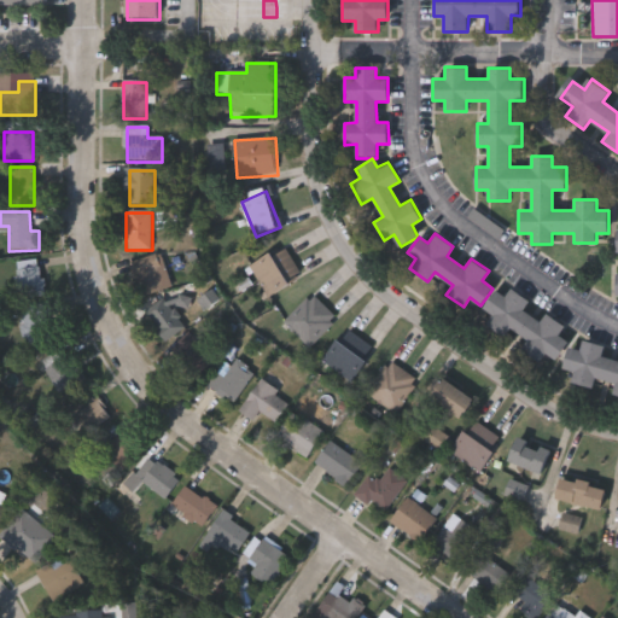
[(251,267),(286,249),(303,281),(268,299),(251,267)]
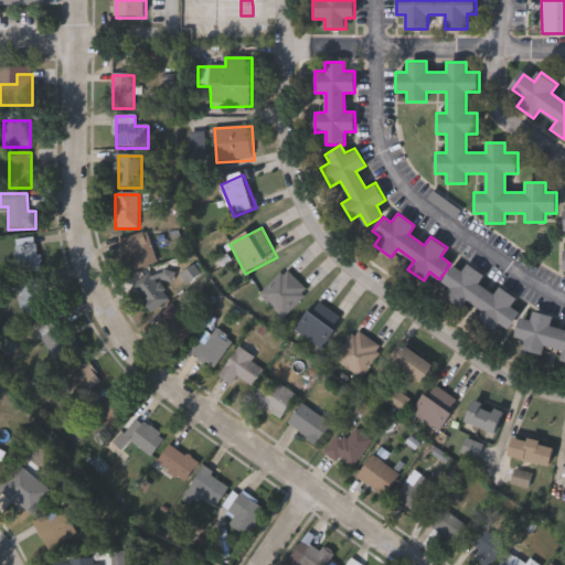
[(129,274),(118,243),(146,233),(157,264),(129,274)]
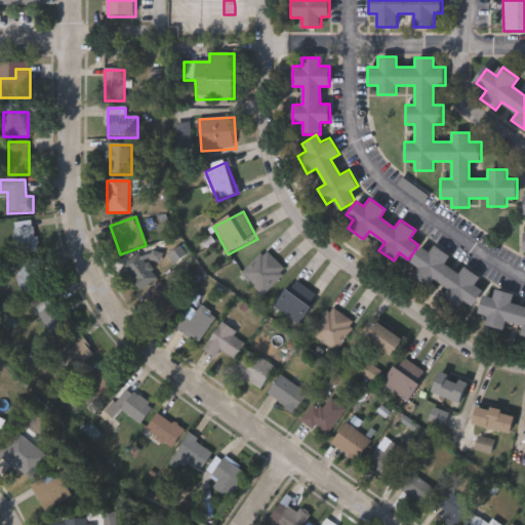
[(14,224),(35,224),(35,254),(14,254),(14,224)]
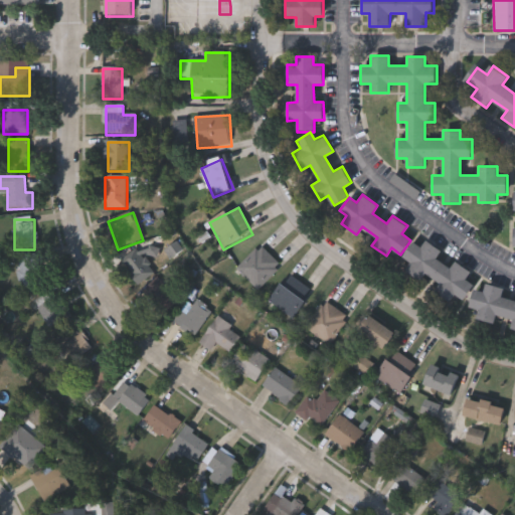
[(402,255),(412,241),(419,246),(424,238),(441,249),(436,258),(450,268),(456,260),(471,270),(465,278),(474,285),(465,299),(455,292),(450,300),(435,290),(441,282),(425,272),(420,280),(404,269),(409,261),(402,255)]
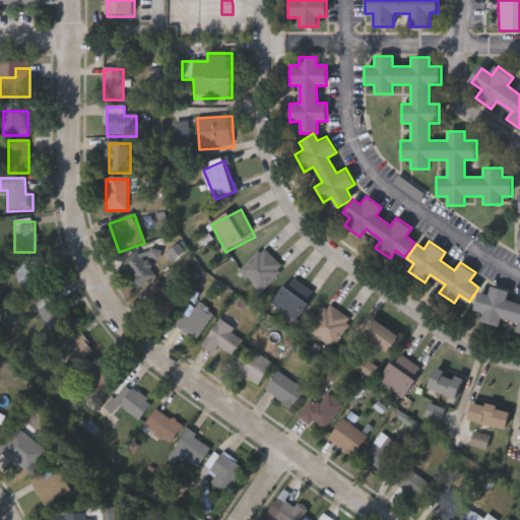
[(239,272),(262,248),(284,270),(261,294),(239,272)]
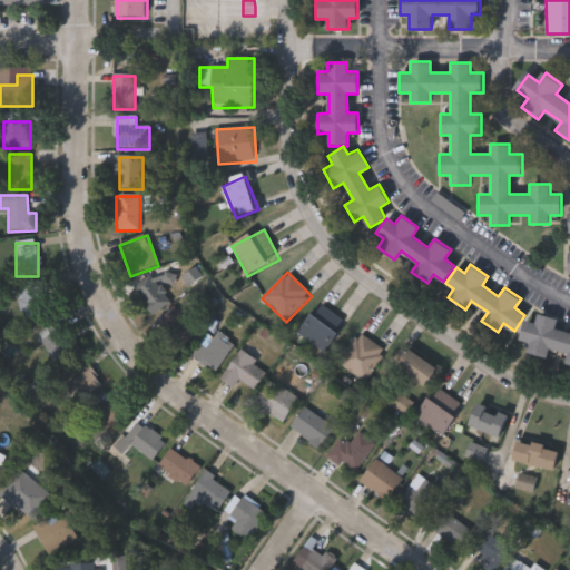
[(154,317),(133,290),(153,274),(174,302),(154,317)]
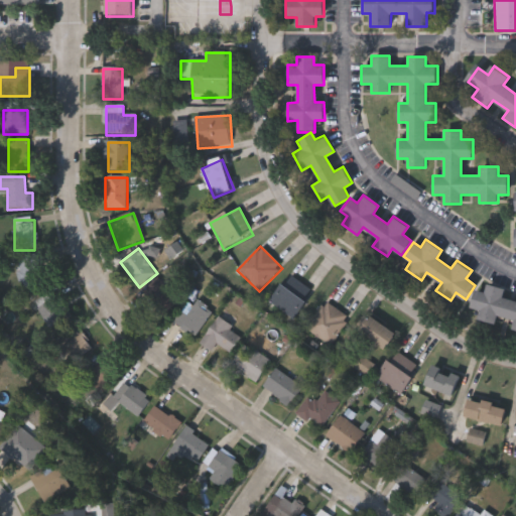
[(44,284),(23,289),(16,261),(37,256),(44,284)]
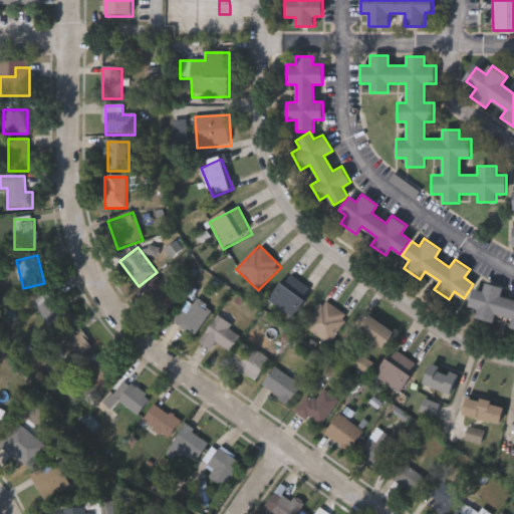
[(269,301),(289,275),(313,292),(293,319),(269,301)]
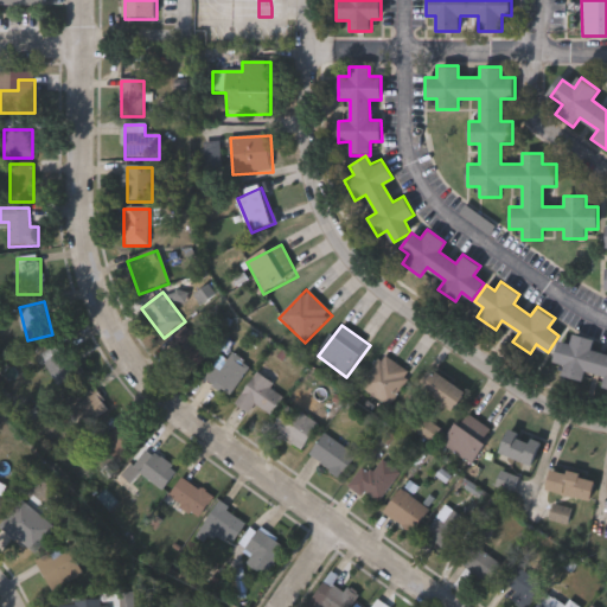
[(211,355),(192,372),(167,345),(185,328),(211,355)]
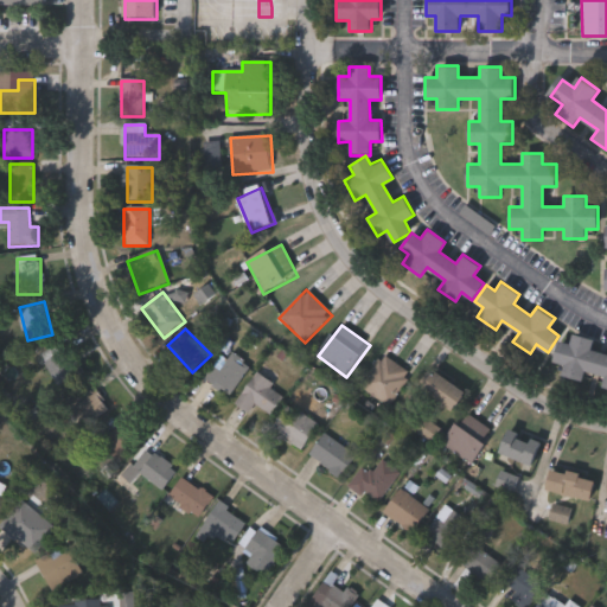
[(554,362),(558,343),(568,345),(572,334),(594,340),(590,351),(606,356),(606,389),(602,388),(605,376),(585,370),(582,382),(560,376),(563,364),(554,362)]
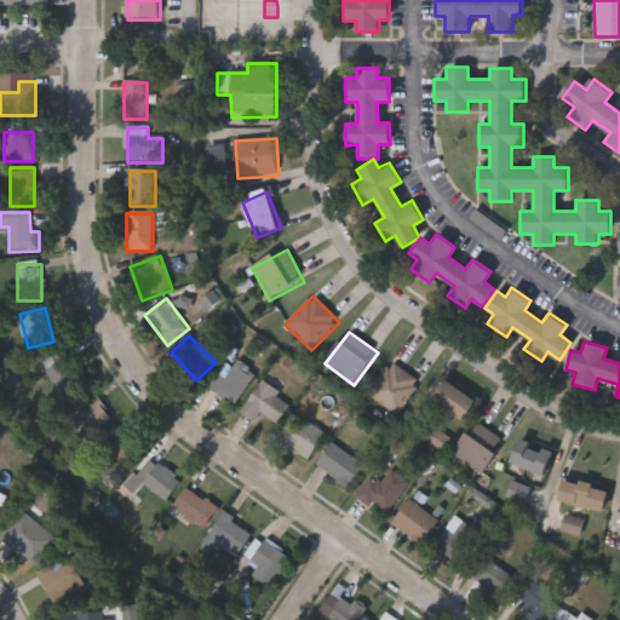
[(63,397),(40,366),(63,350),(86,380),(63,397)]
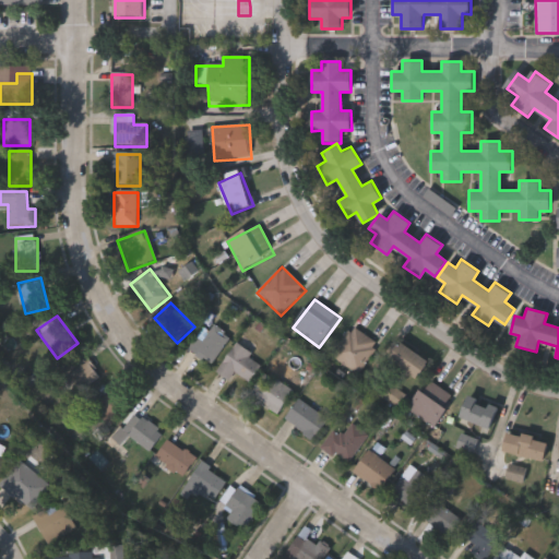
[(232,341),(210,367),(189,349),(211,323),(232,341)]
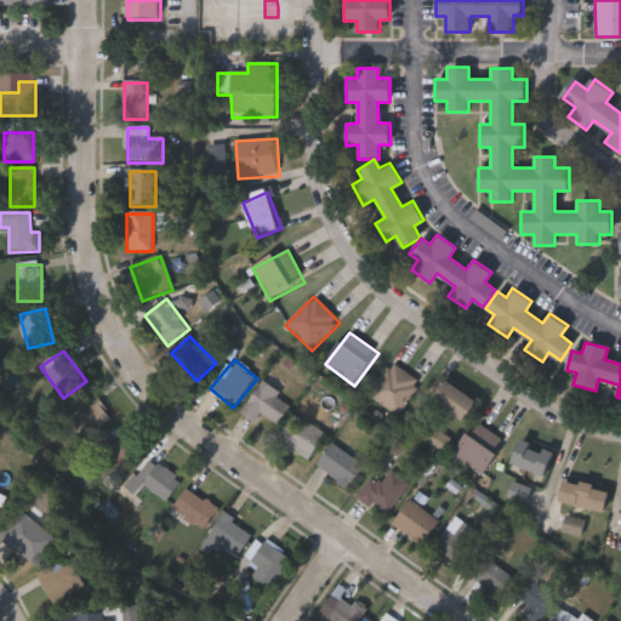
[(421,385),(399,419),(369,398),(391,364),(421,385)]
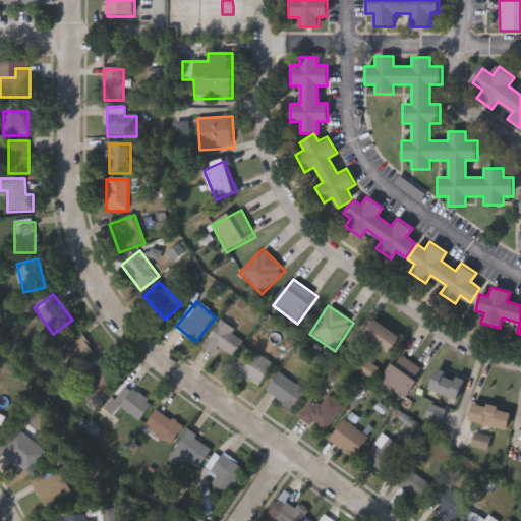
[(364,337),(374,321),(402,339),(391,355),(364,337)]
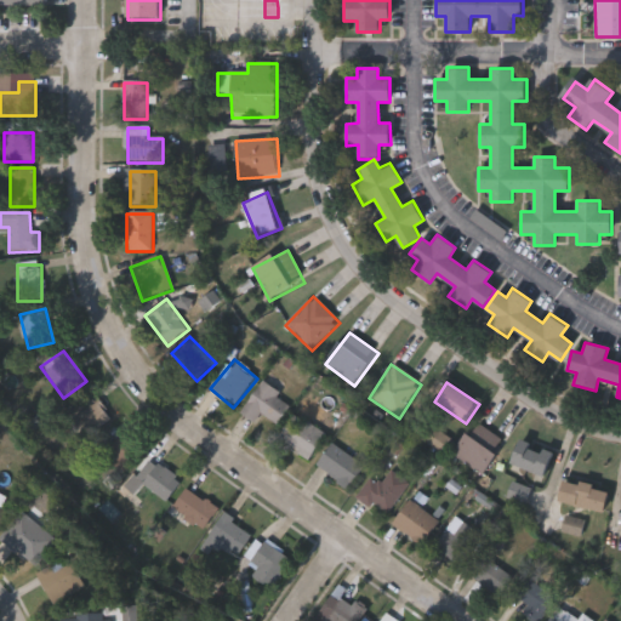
[(255,425),(240,415),(261,385),(292,405),(278,426),(261,415),(255,425)]
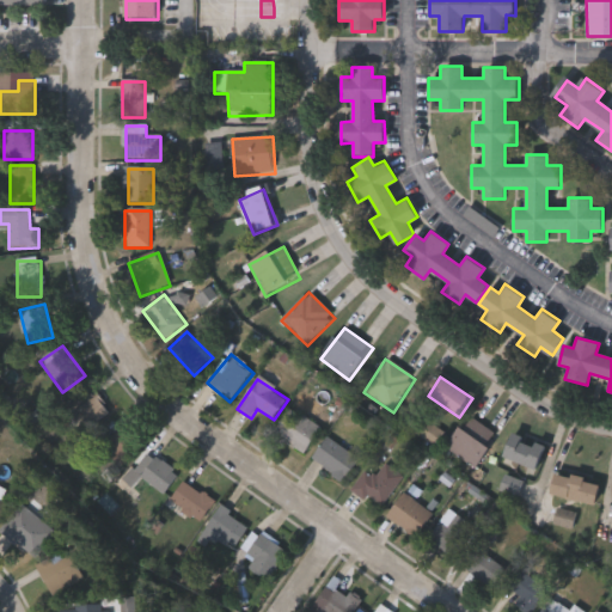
[(85,407),(78,397),(91,387),(111,415),(84,434),(71,417),(85,407)]
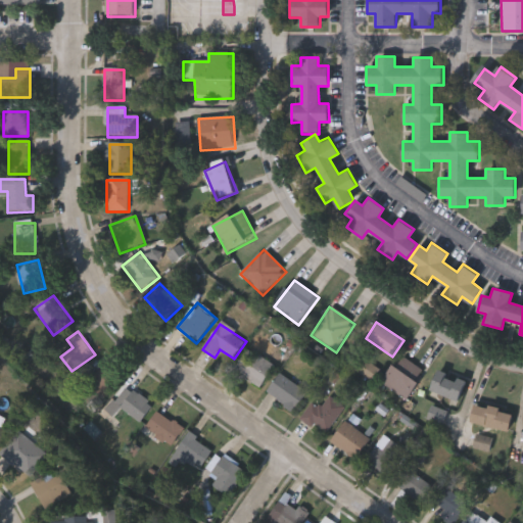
[(234,372),(248,350),(274,367),(260,388),(234,372)]
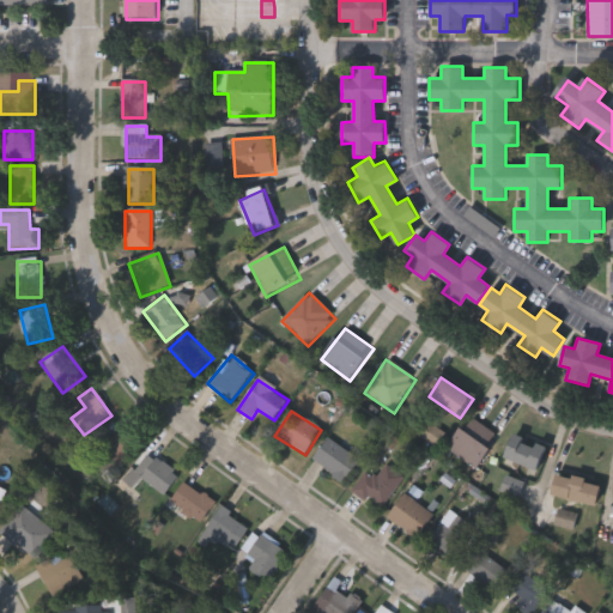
[(448,448),(474,418),(499,442),(473,471),(448,448)]
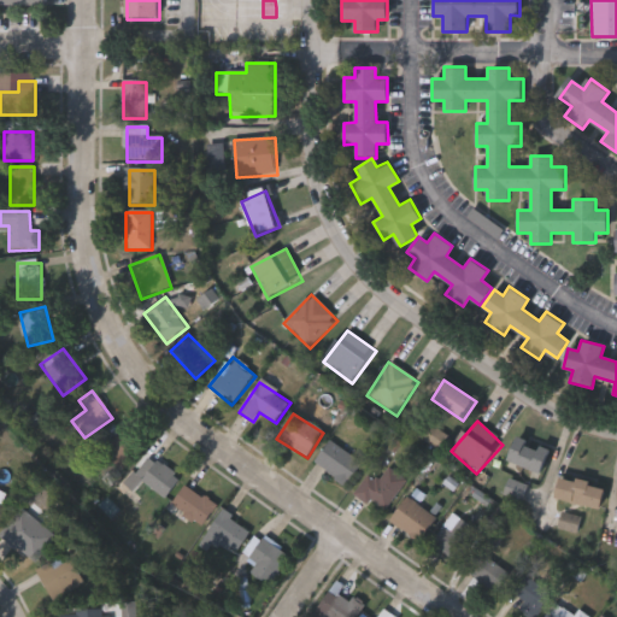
[(99,442),(117,425),(141,452),(123,469),(99,442)]
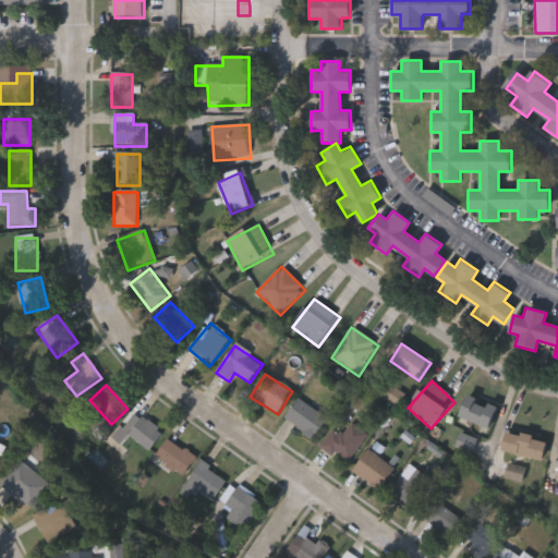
[(392,399),(398,392),(404,398),(398,404),(392,399)]
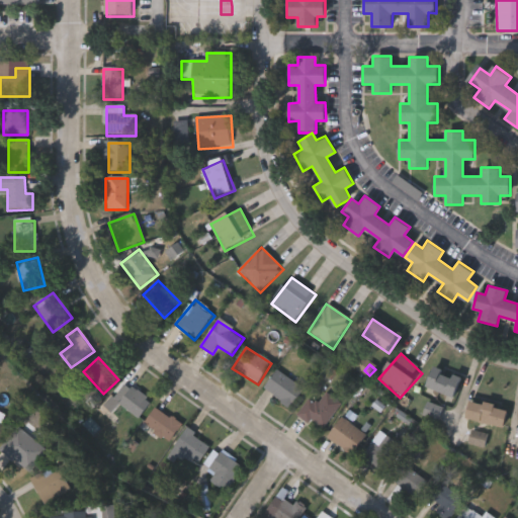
[(427,387),(435,368),(464,379),(456,400),(427,387)]
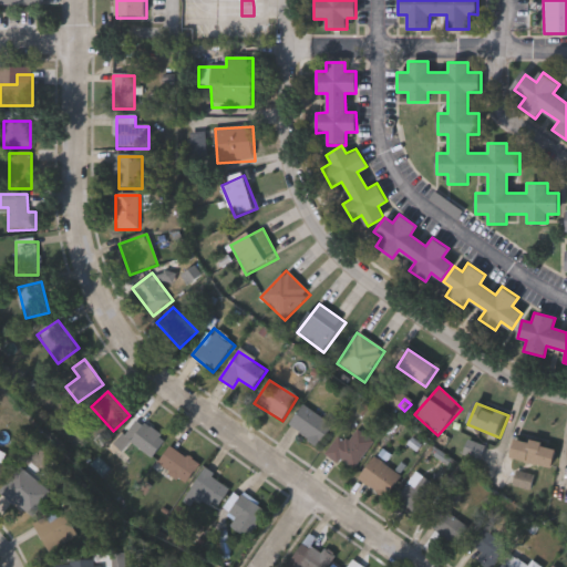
[(289,425),(305,406),(333,429),(318,449),(289,425)]
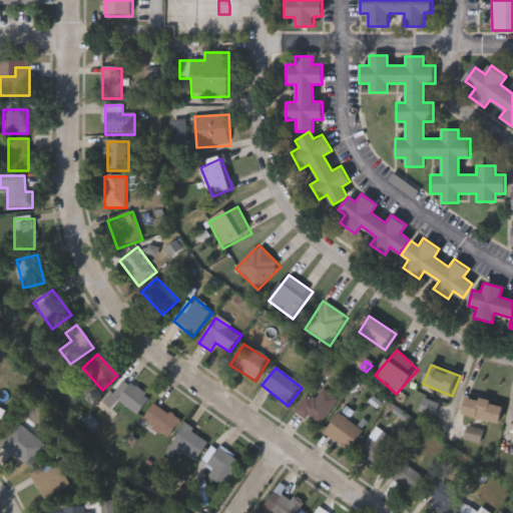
[(136,415),(114,397),(127,381),(149,399),(136,415)]
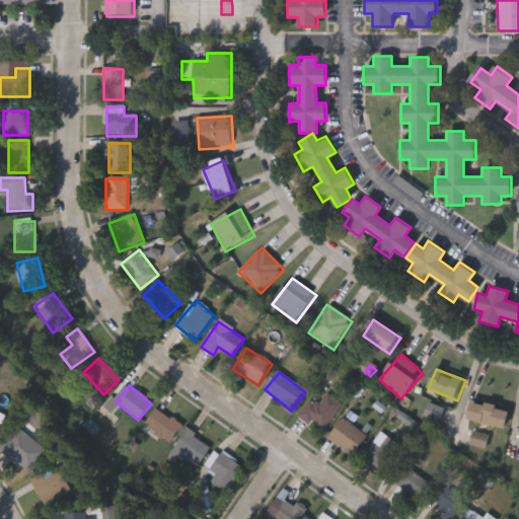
[(298,416),(312,399),(318,404),(327,393),(343,406),(320,434),(298,416)]
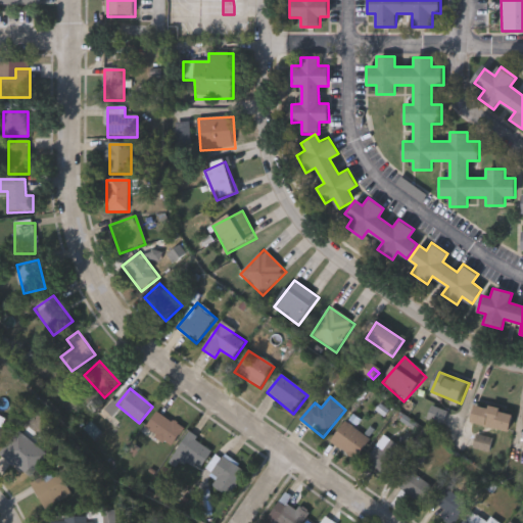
[(511,433),(472,424),(477,406),(516,415),(511,433)]
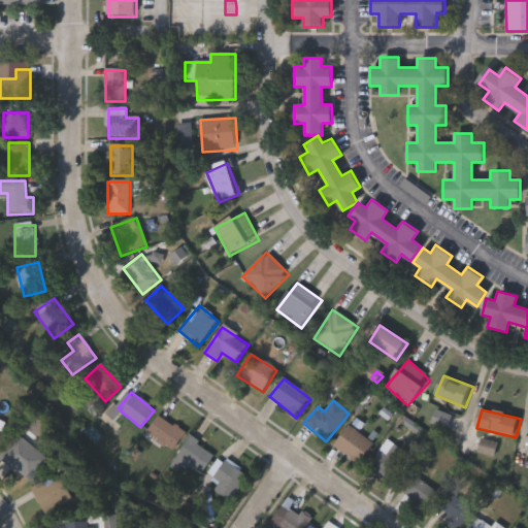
[(448,430),(432,425),(436,411),(452,417),(448,430)]
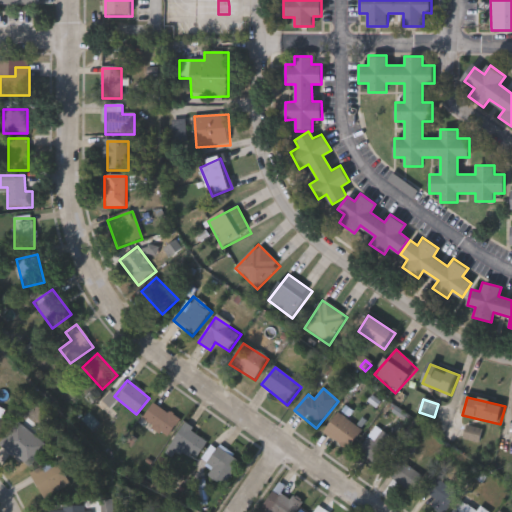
[(166,439),(142,419),(156,403),(179,423),(166,439)]
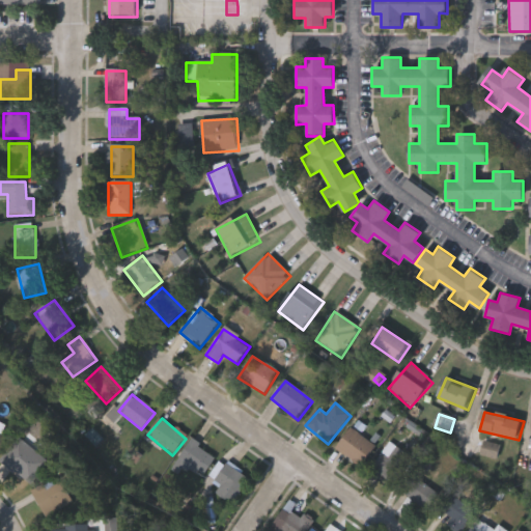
[(376,449),(361,469),(336,449),(351,428),(376,449)]
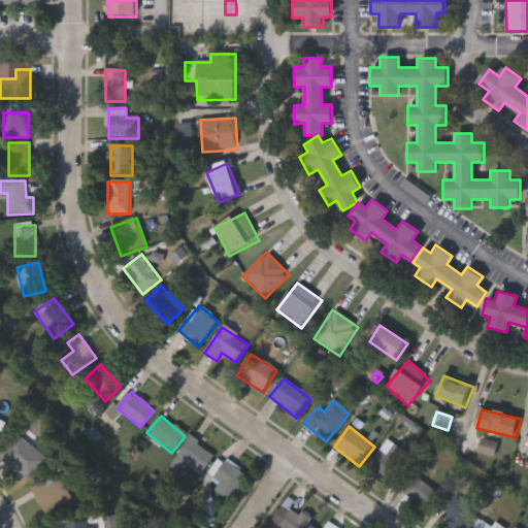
[(0,451),(8,435),(0,430),(0,451)]
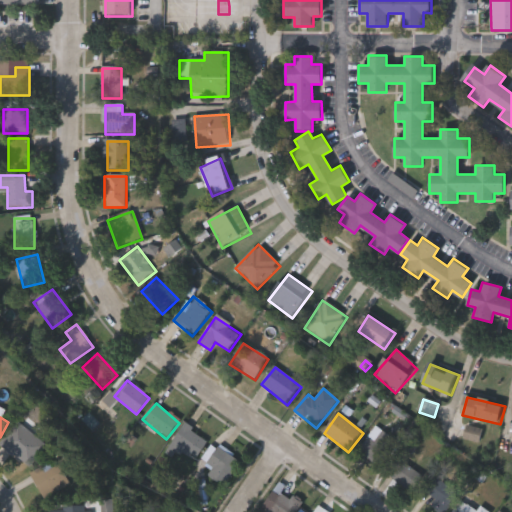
[(31,468),(0,446),(16,423),(47,446),(31,468)]
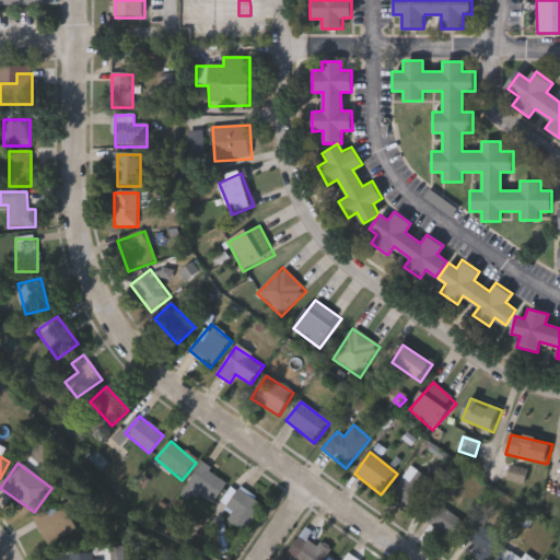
[(188,488),(201,465),(229,481),(214,504),(188,488)]
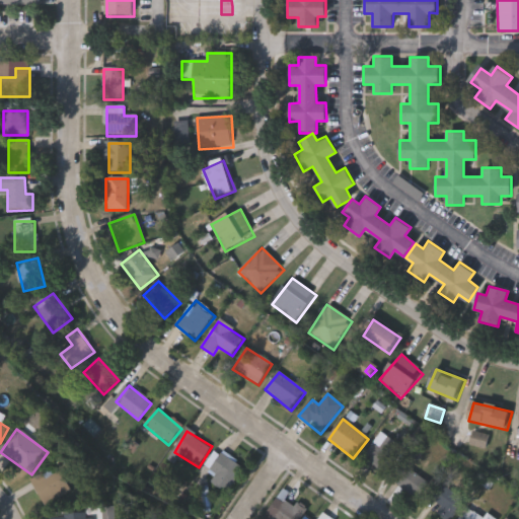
[(470,445),(473,433),(490,437),(486,450),(470,445)]
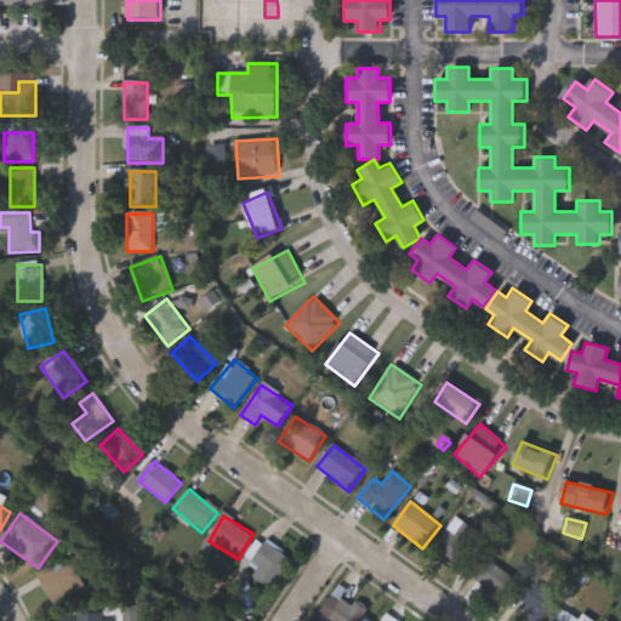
[(446,531),(455,537),(463,524),(483,539),(461,568),(434,547),(446,531)]
